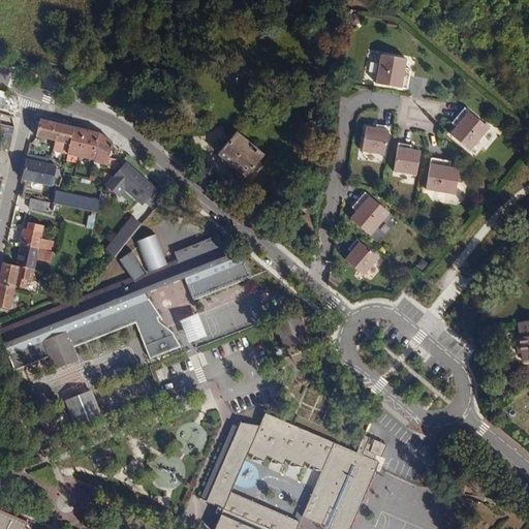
[(376,84),(405,89),(408,69),(405,68),(406,59),(381,55),(376,84)]
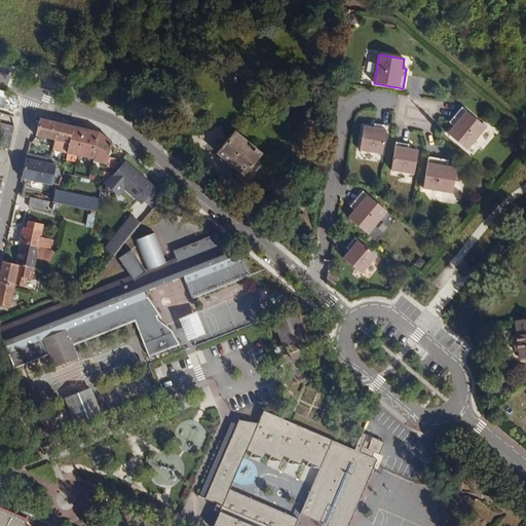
[(461,107),(449,122),(451,123),(463,108),(461,107)]
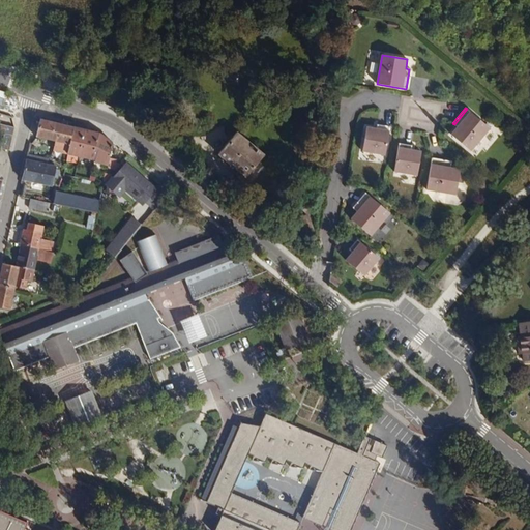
[(490,128),(467,109),(454,124),(457,126),(450,135),(470,151),(490,128)]
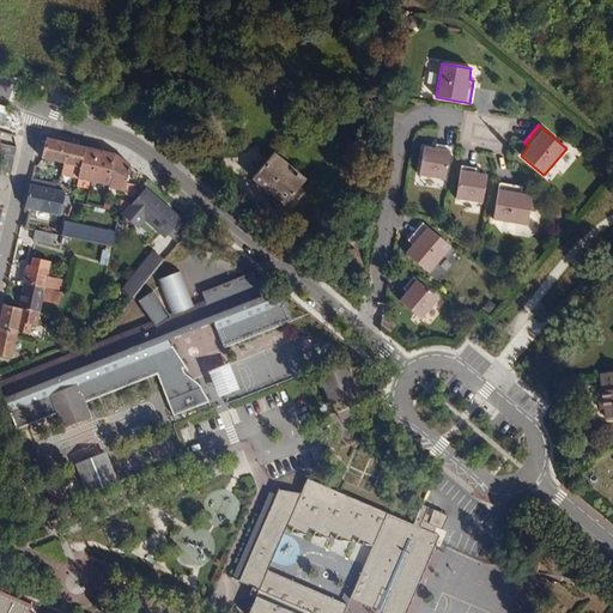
[(119,157),(44,140),(41,159),(55,163),(53,174),(79,178),(78,182),(120,192),(126,163),(119,157)]
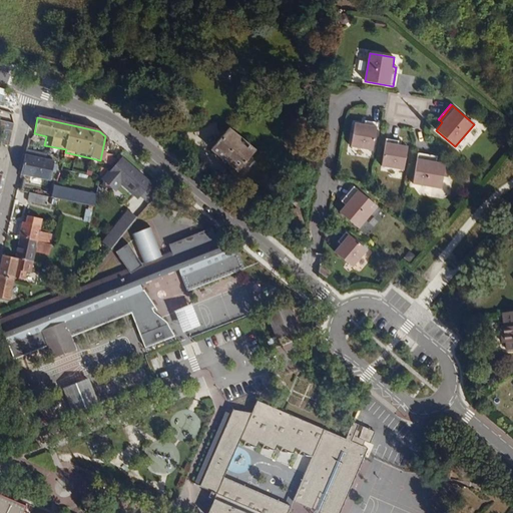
[(13,124),(0,120),(0,128),(3,130),(1,143),(9,144),(13,124)]
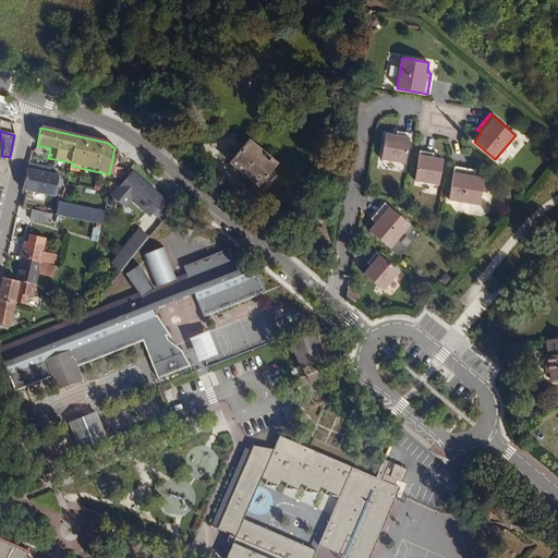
[(274,164),(245,140),(226,164),(254,187),(274,164)]
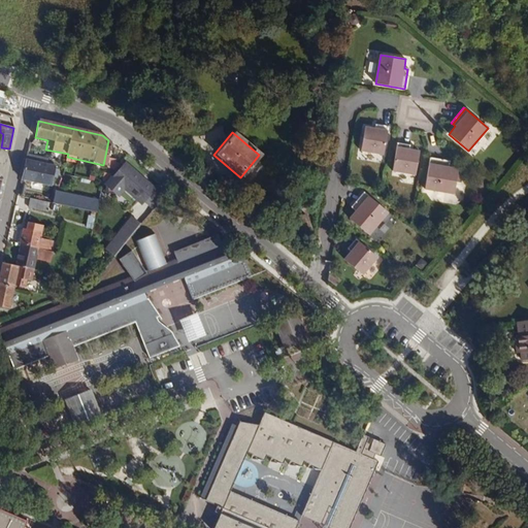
[(382,168),(386,139),(373,137),(372,141),(372,143),(367,142),(366,140),(363,139),(358,164),(382,168)]
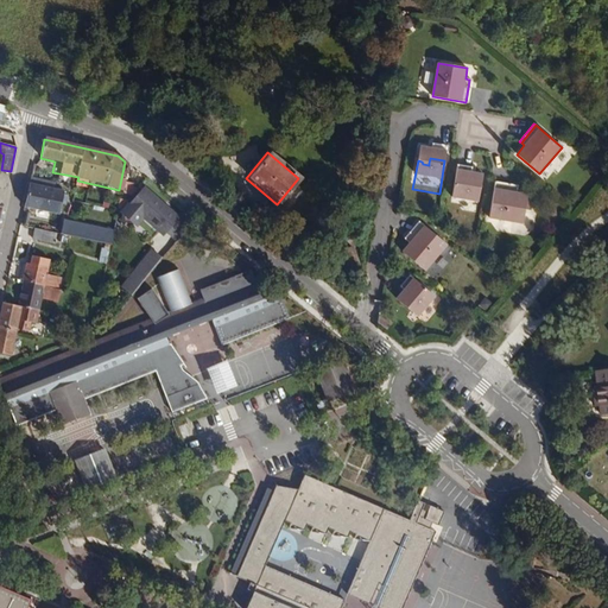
[(473,188),(470,189),(469,189),(469,188),(469,183),(455,181),(449,213),(475,217),(481,189),(473,188)]
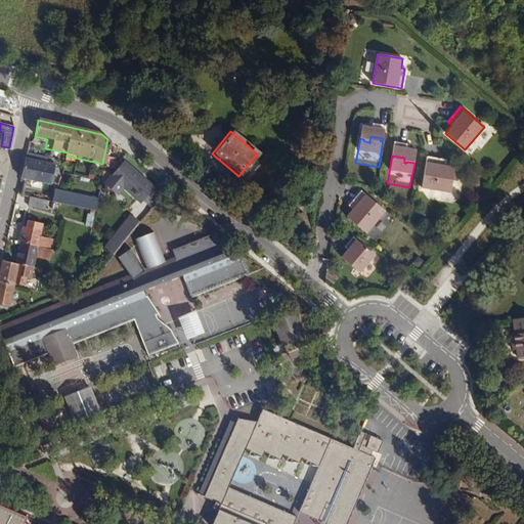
[(54,166),(25,159),(20,177),(50,184),(54,166)]
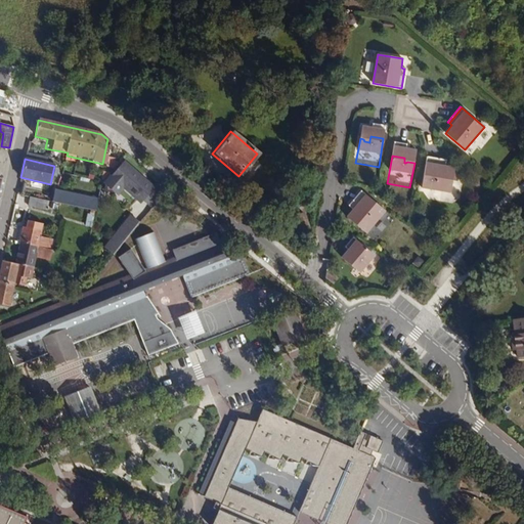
[(446,163),(427,159),(422,187),(450,192),(454,167),(445,166),(446,163)]
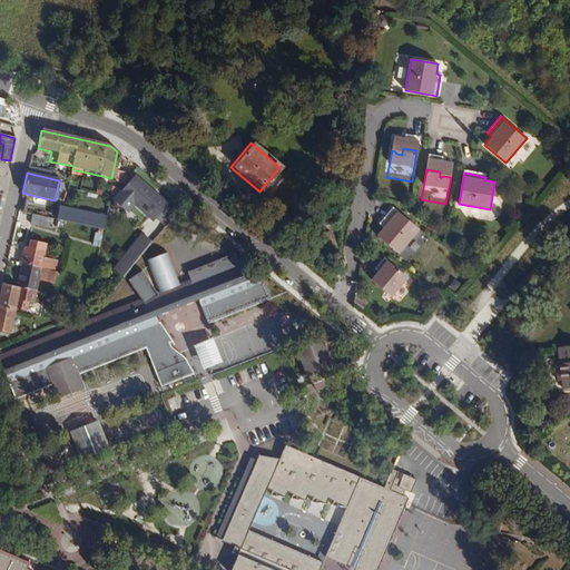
[(136,200),(157,217),(167,205),(135,178),(116,203),(127,212),(136,200)]
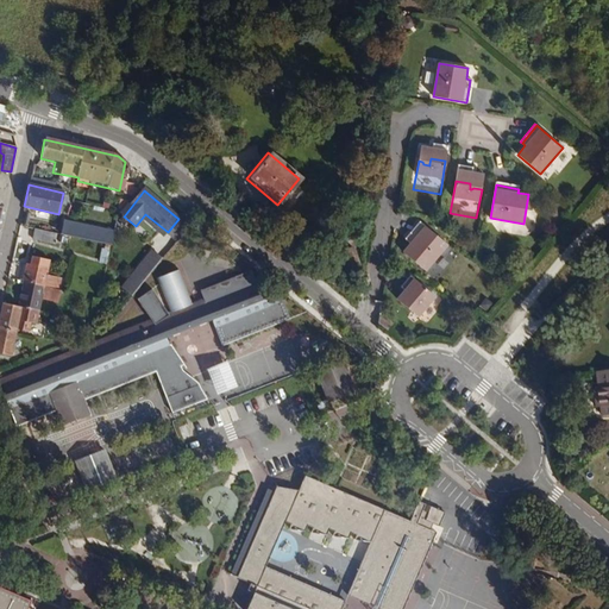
[(114,232),(64,221),(62,233),(111,244),(114,232)]
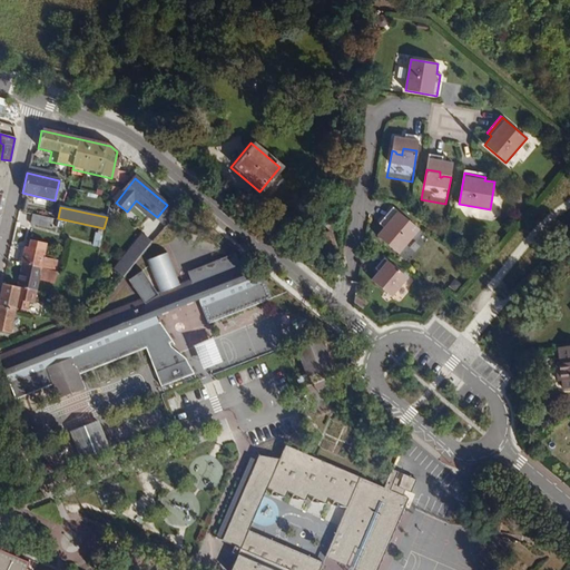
[(395,208),(393,207),(379,224),(381,225),(395,208)]
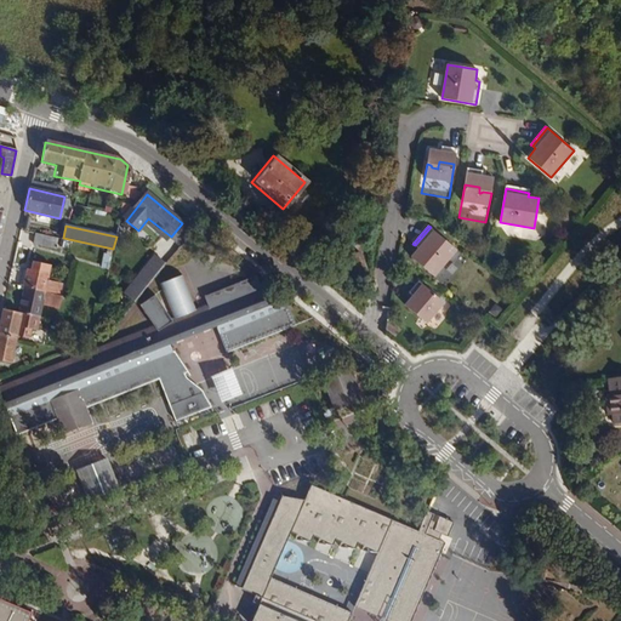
[(456,250),(431,227),(415,245),(419,248),(411,257),(434,277),(456,250)]
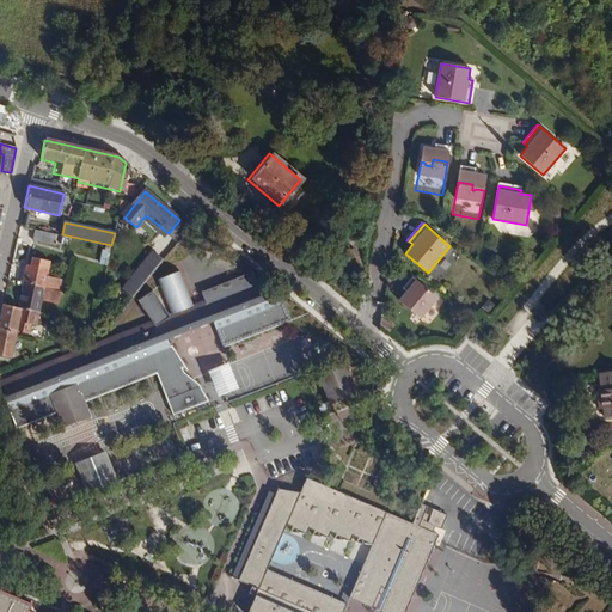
[(56,234),(35,230),(32,239),(54,244),(56,234)]
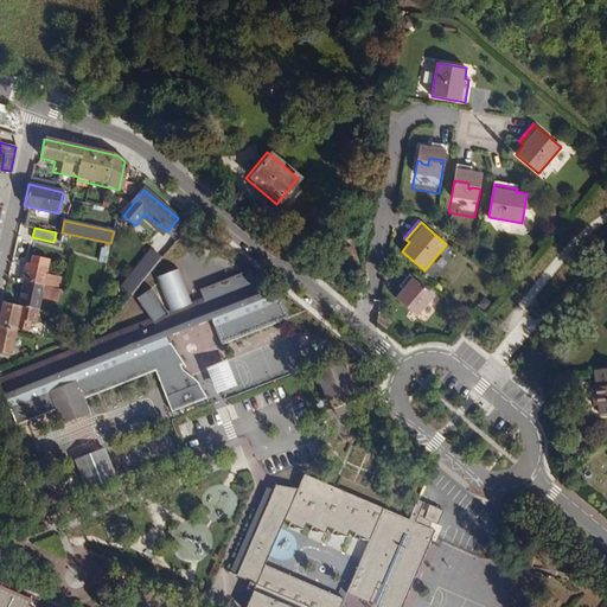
[(117,296),(126,304),(161,257),(153,250),(117,296)]
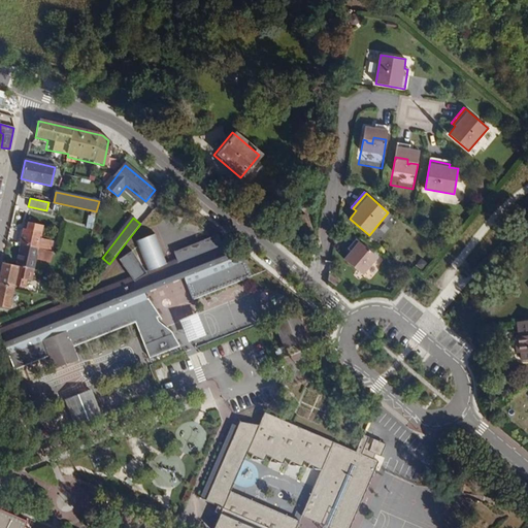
[(22,243),(38,248),(41,232),(42,232),(43,225),(29,222),(28,229),(25,228),(24,230),(22,243)]
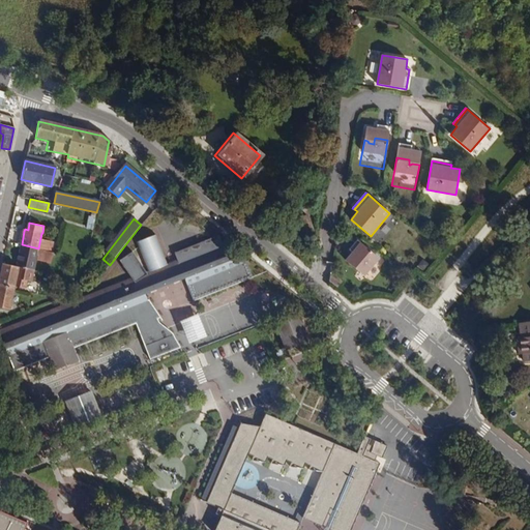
[(130,276),(0,328),(0,336),(13,371),(49,356),(54,370),(78,359),(74,347),(135,322),(149,358),(180,346),(173,332),(159,322),(156,317),(159,316),(148,298),(146,298),(144,293),(183,276),(193,299),(252,275),(243,255),(231,260),(226,246),(225,244),(222,245),(216,232),(172,251),(176,258),(166,262),(153,233),(135,240),(146,270),(145,270),(131,251),(119,258),(130,276)]
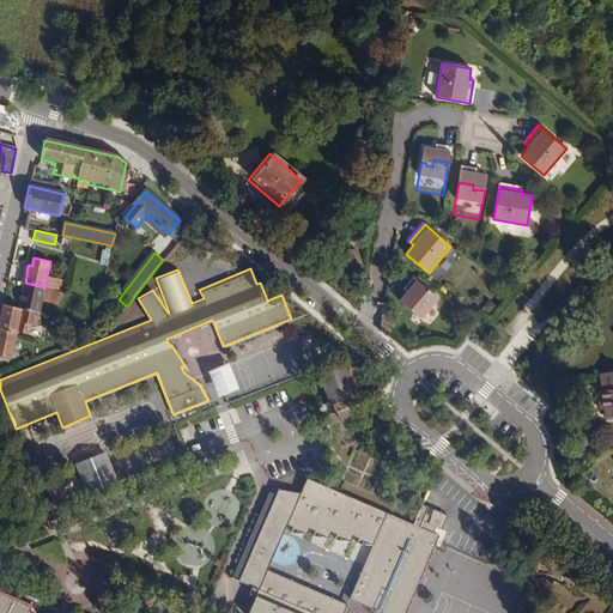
[(52,290),(58,291),(60,279),(48,277),(49,269),(48,269),(44,287),(52,290)]
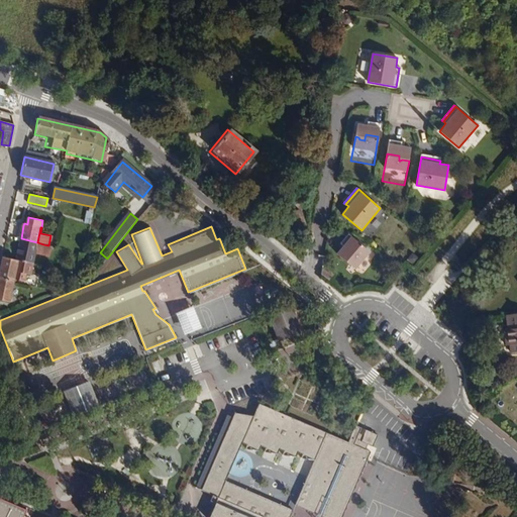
[(371,251),(348,233),(340,243),(343,246),(344,247),(341,251),(339,251),(337,253),(355,270),(371,251)]
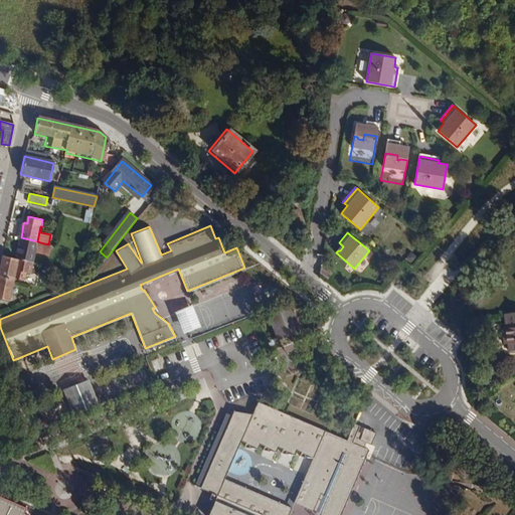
[(37,241),(21,237),(17,236),(16,236),(11,258),(18,259),(17,261),(33,264),(35,250),(37,241)]
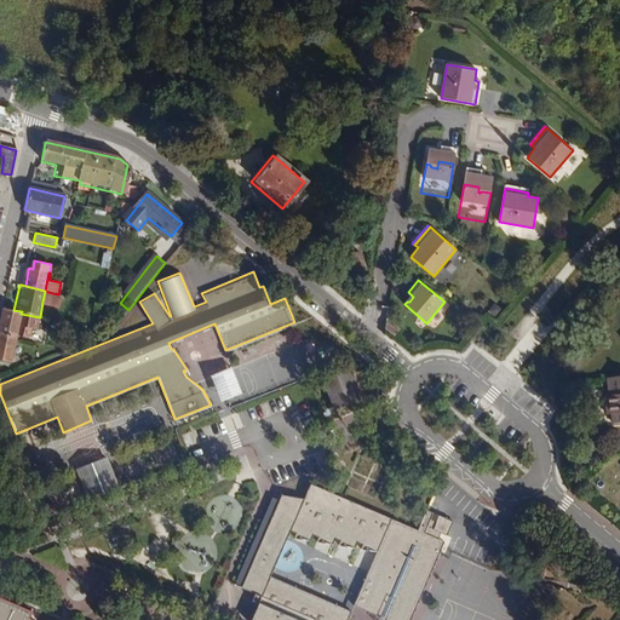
[(52,293),(45,291),(42,302),(51,304),(52,293)]
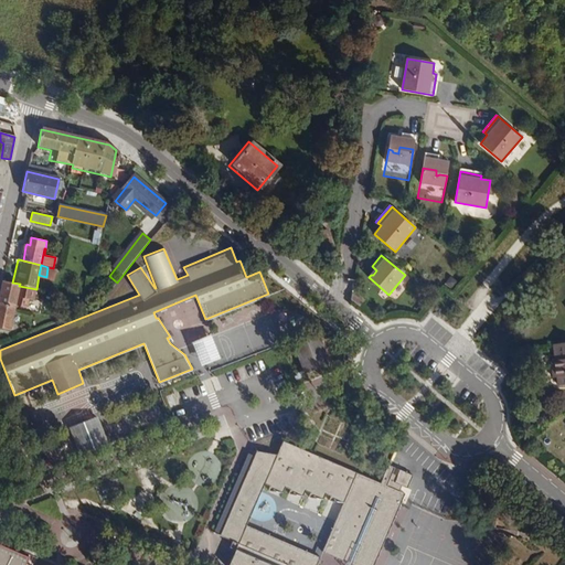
[(53,268),(48,267),(46,277),(53,278),(55,269),(53,268)]
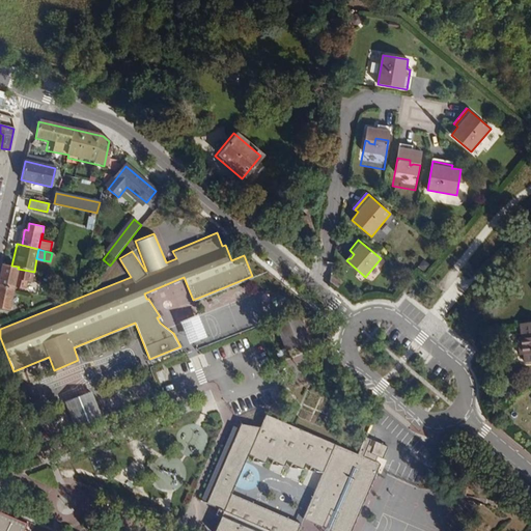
[(3,263),(0,275),(0,286),(15,288),(25,290),(26,285),(31,285),(34,272),(18,269),(19,267),(11,266),(3,263)]
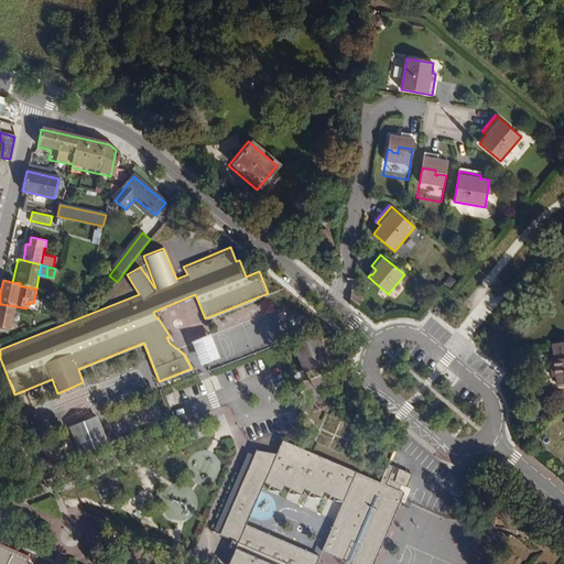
[(364,300),(353,290),(350,299),(359,305),(364,300)]
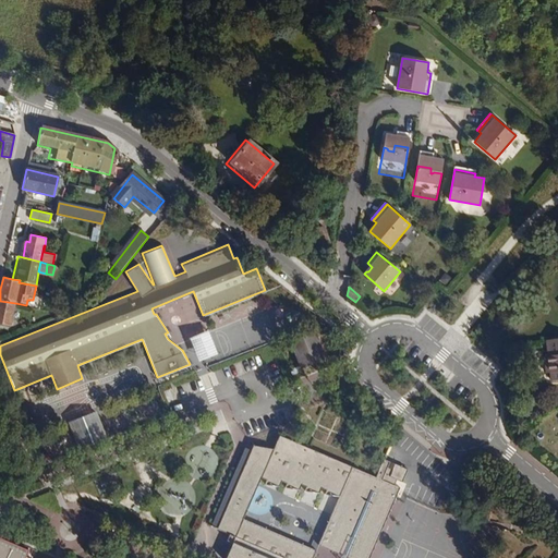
[(15,303),(0,301),(0,319),(12,323),(15,303)]
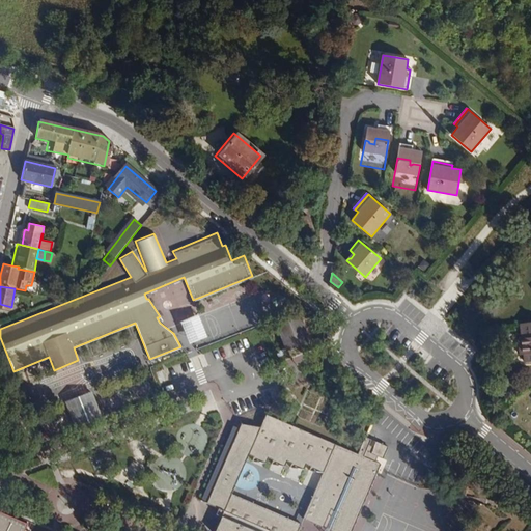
[(207,335),(198,312),(179,320),(188,343),(207,335)]
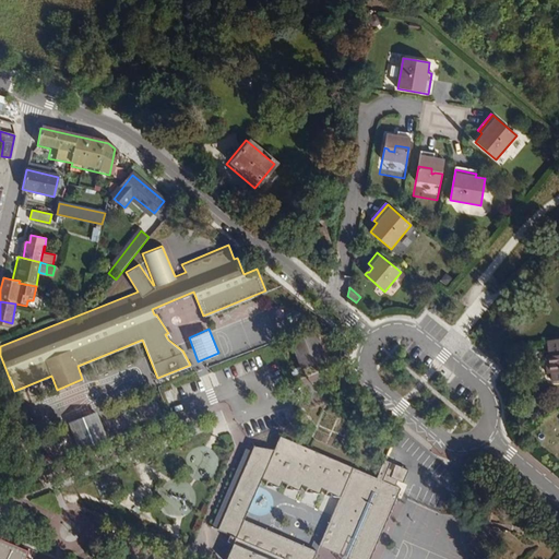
[(323,356),(313,330),(288,340),(298,366),(323,356)]
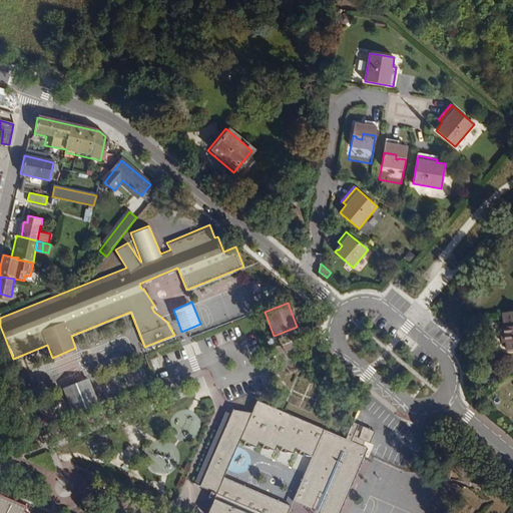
[(512,311),(502,312),(504,327),(500,327),(502,343),(506,342),(506,350),(512,348),(512,311)]
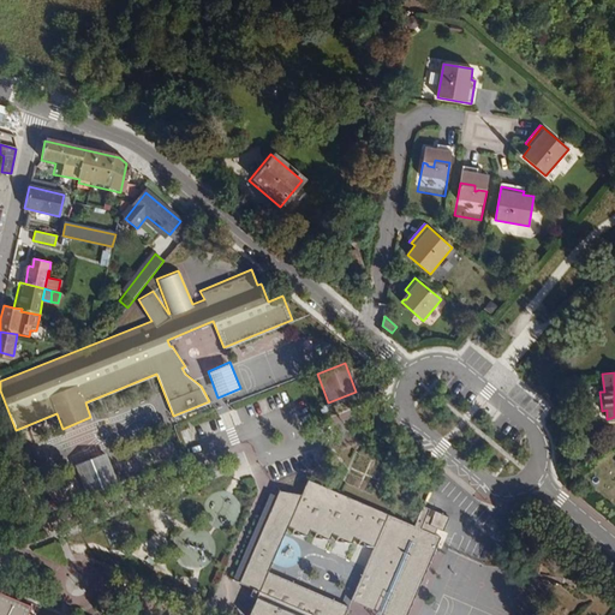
[(118,482),(106,452),(75,465),(88,495),(118,482)]
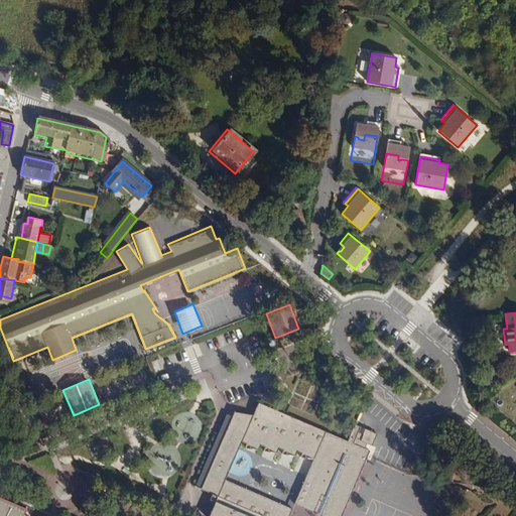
[(286,515),(289,510),(222,481),(238,441),(242,444),(240,449),(253,452),(256,445),(261,447),(259,453),(272,455),(275,448),(279,450),(277,456),(291,458),(293,450),(297,453),(295,458),(309,461),(291,505),(312,514),(314,508),(321,511),(318,515),(340,515),(367,453),(361,449),(364,443),(370,446),(374,434),(361,428),(359,434),(354,432),(357,427),(351,424),(344,441),(253,403),(248,416),(230,411),(228,415),(226,414),(194,487),(209,493),(207,498),(215,502),(208,515),(286,515)]
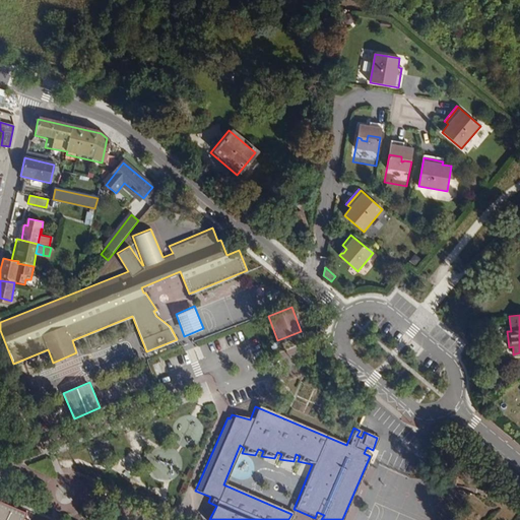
[(456,471),(443,468),(440,483),(453,486),(456,471)]
